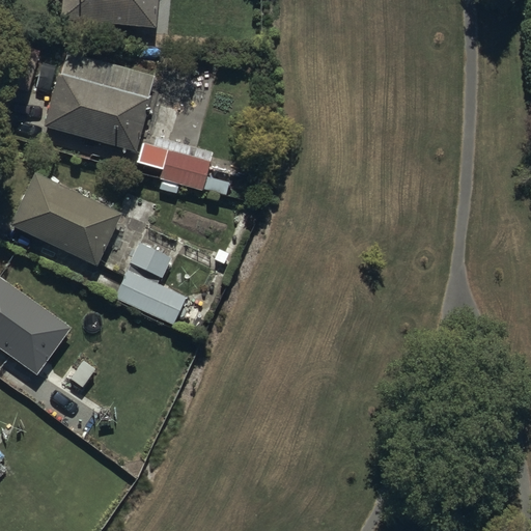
[(157,0),(60,0),(59,20),(155,29),(157,0)]
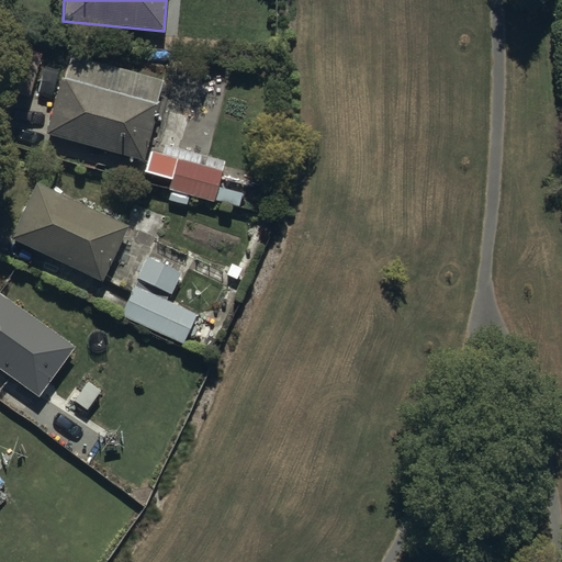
[(60,80),(45,134),(144,161),(159,105),(156,104),(163,81),(70,55),(63,81),(60,80)]
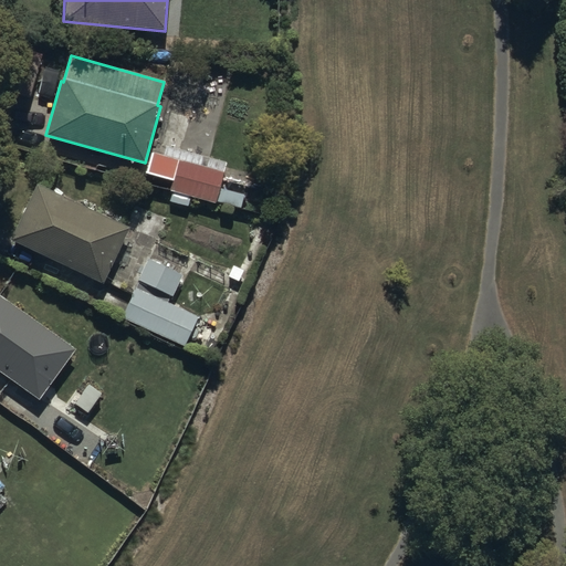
[(169,190),(215,203),(222,173),(177,160),(169,190)]
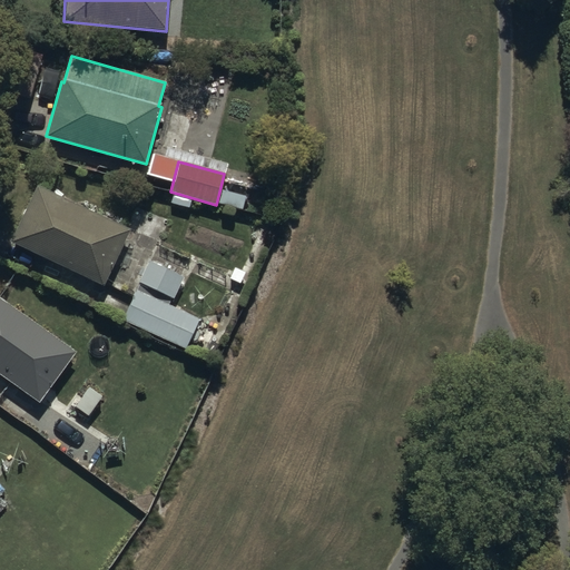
[(129,229),(32,187),(31,187),(8,242),(104,287),(129,229)]
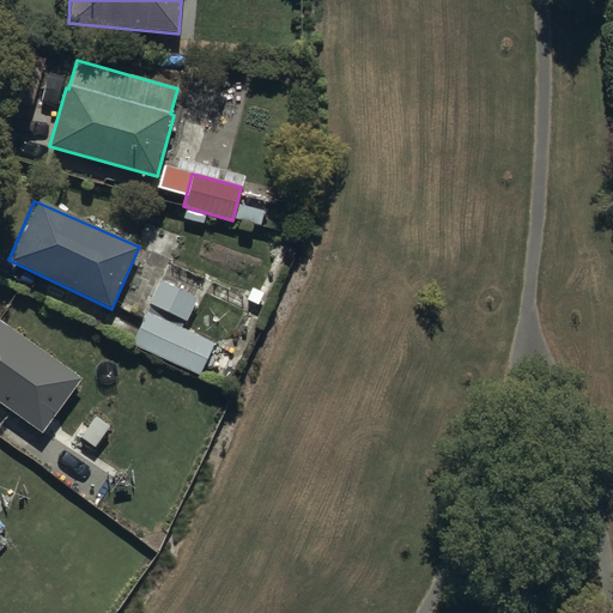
[(135,343),(134,346),(199,377),(214,344),(182,328),(195,298),(161,281),(141,320),(139,319),(129,339),(135,343)]
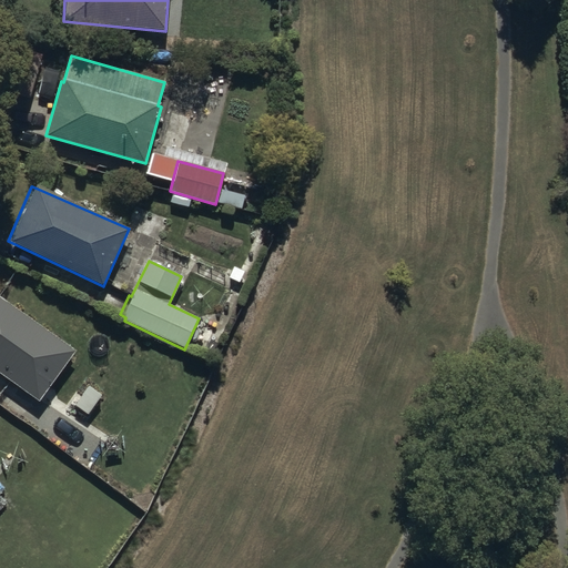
[(75,351),(0,297),(0,374),(39,402),(75,351)]
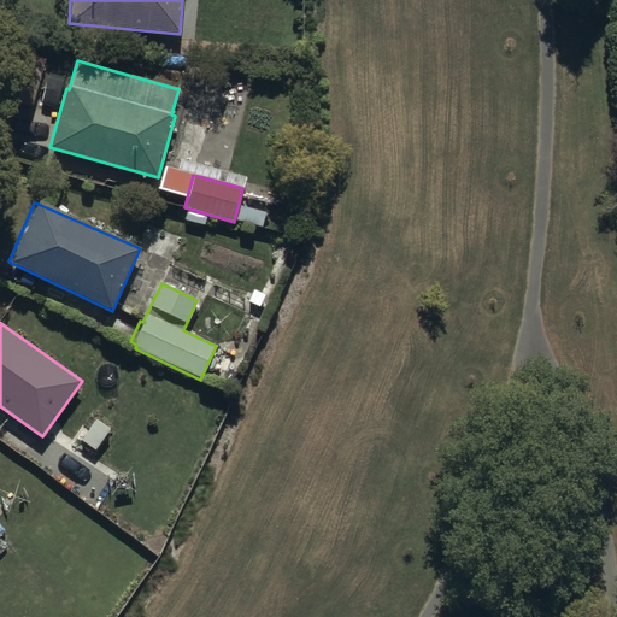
[(95,451),(111,430),(90,415),(75,436),(95,451)]
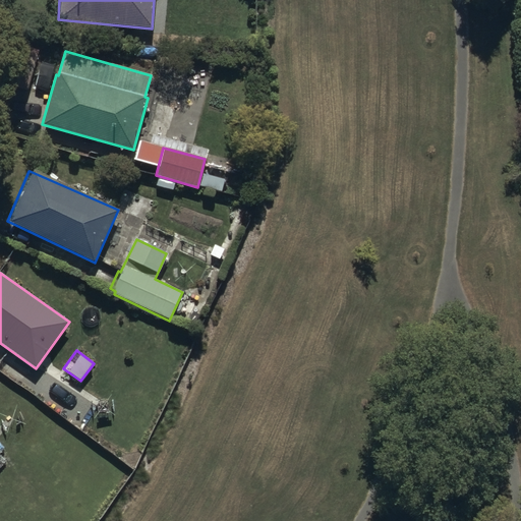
All buildings are outlined.
